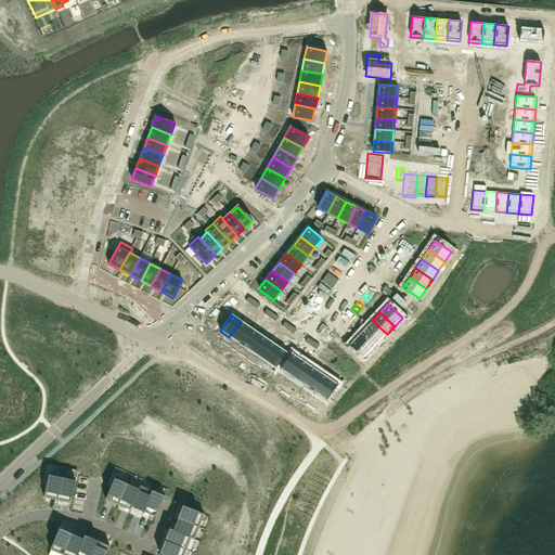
[(344,317),(339,320),(345,325),(348,322),(344,317)]
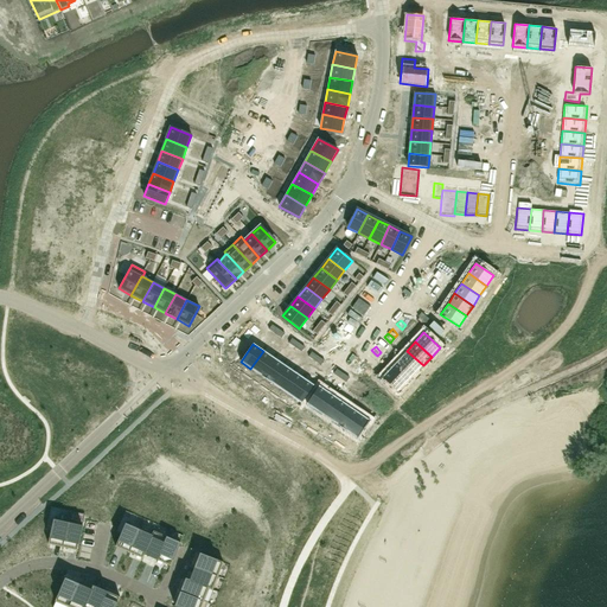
[(371,350),(368,355),(374,359),(377,356),(371,350)]
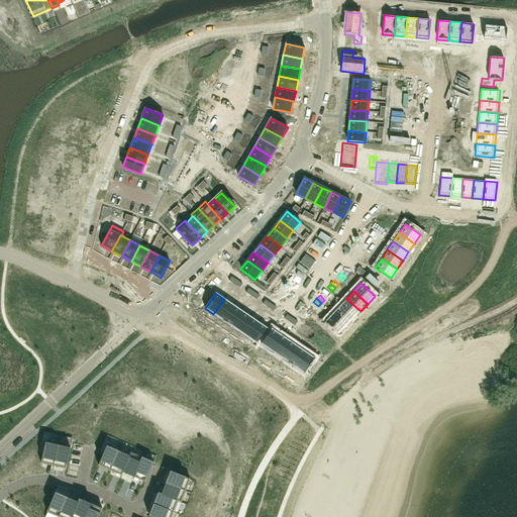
[(224,299),(213,314),(222,320),(232,304),(224,299)]
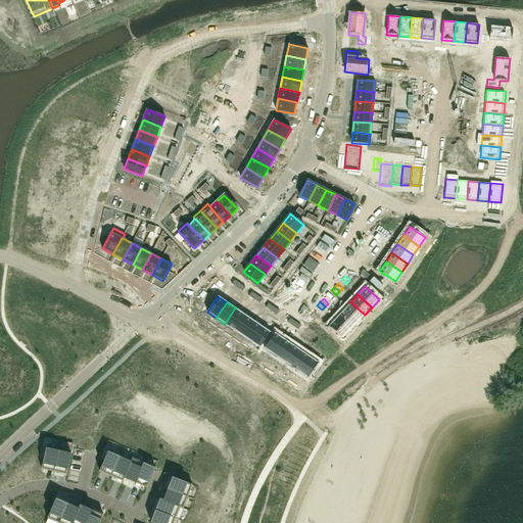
[(350,302),(343,310),(358,323),(365,315),(350,302)]
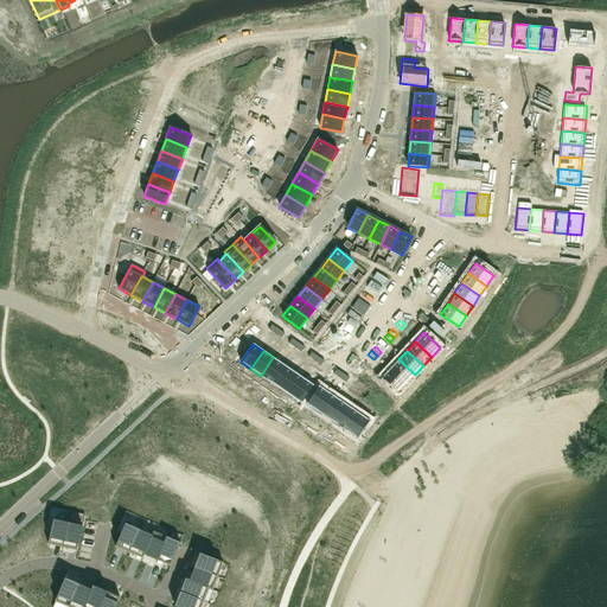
[(273,357),(261,376),(270,383),(283,364),(273,357)]
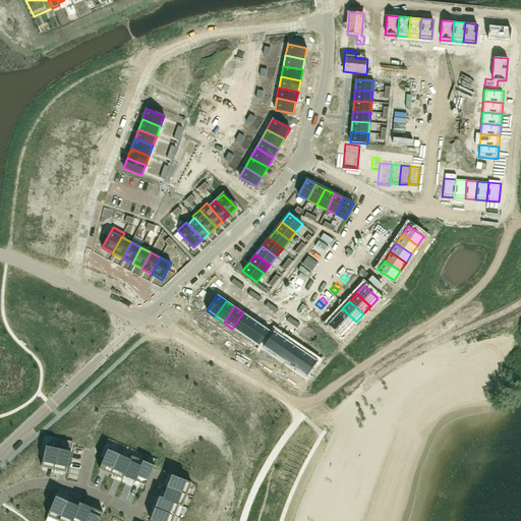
[(342,308),(335,315),(349,329),(356,322),(342,308)]
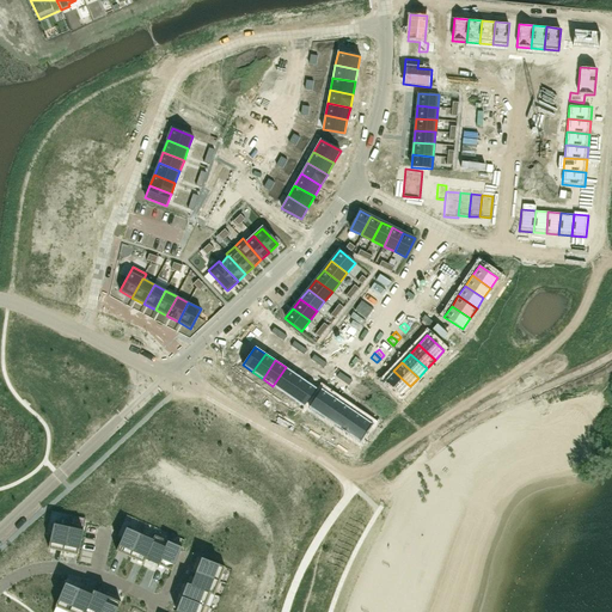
[(286,367),(273,386),(283,392),(295,374),(286,367)]
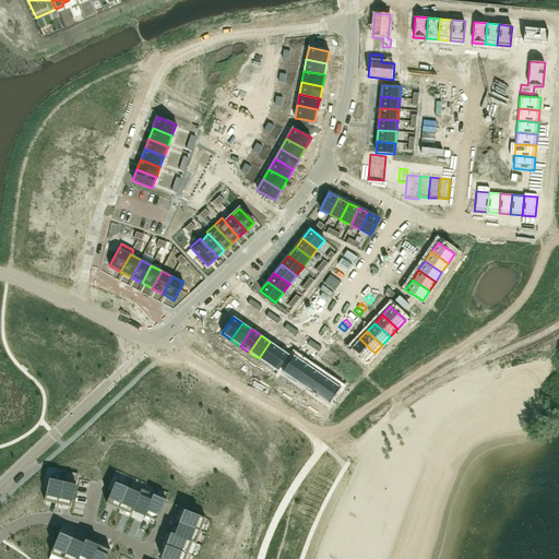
[(359,339),(352,347),(366,361),(375,353),(359,339)]
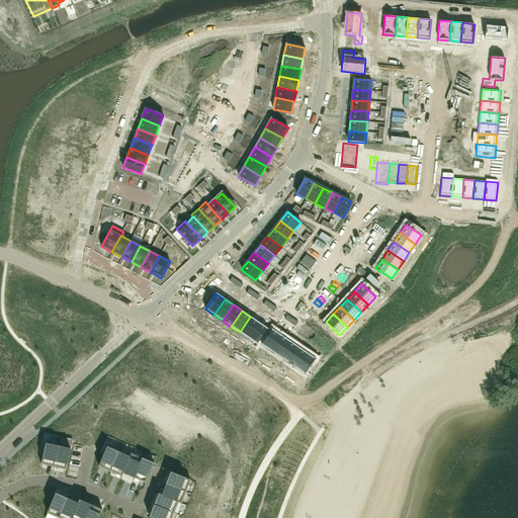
[(250,317),(240,332),(248,338),(259,323),(250,317)]
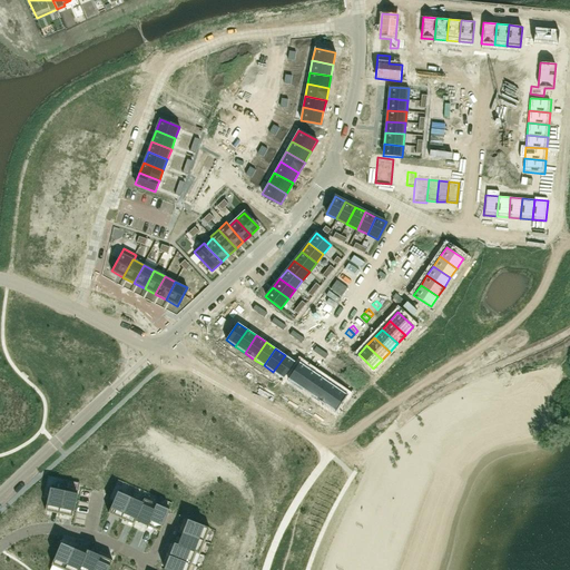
[(285,355),(273,372),(283,379),(294,362),(285,355)]
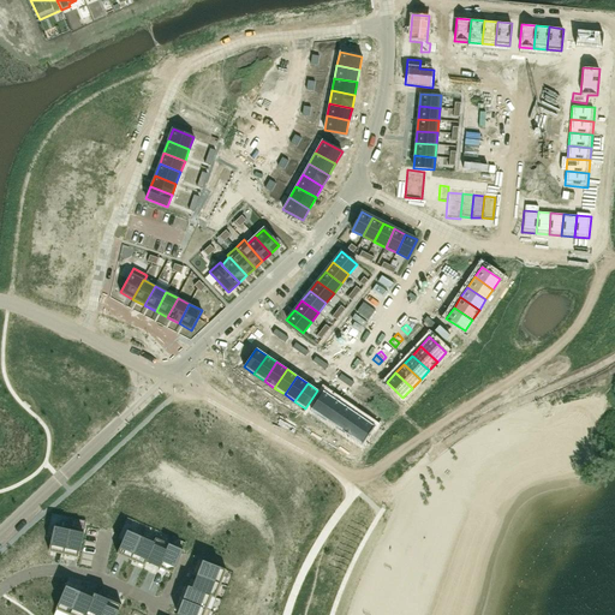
[(323,390),(310,410),(321,417),(334,398),(323,390)]
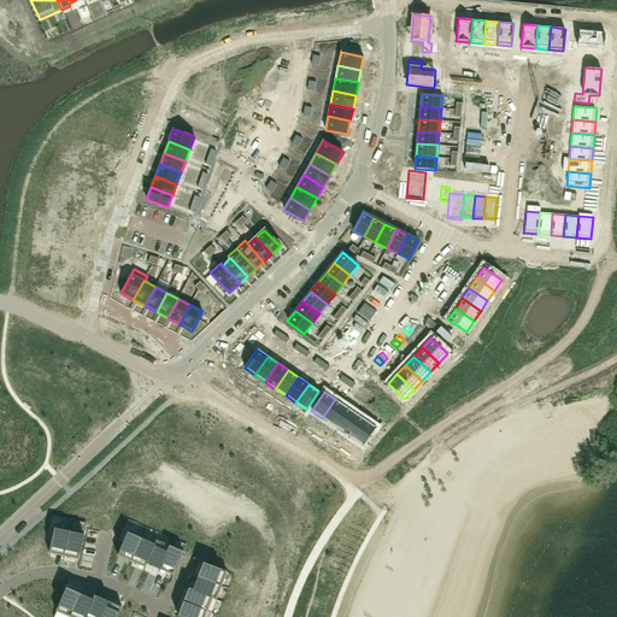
[(335,399),(322,418),(333,425),(345,406),(335,399)]
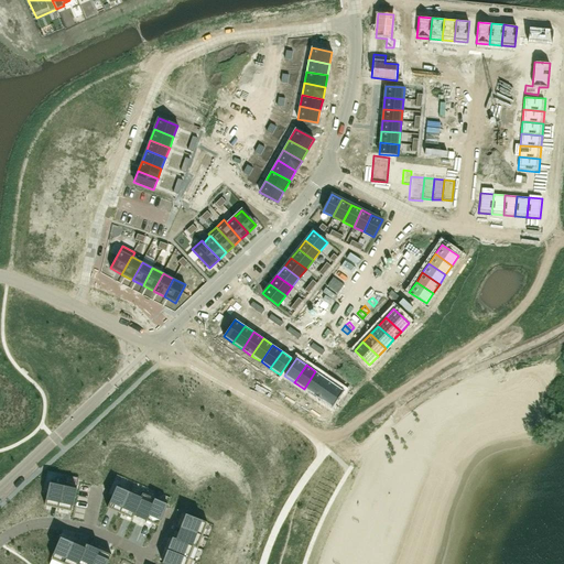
[(315,371),(304,389),(313,394),(325,378),(315,371)]
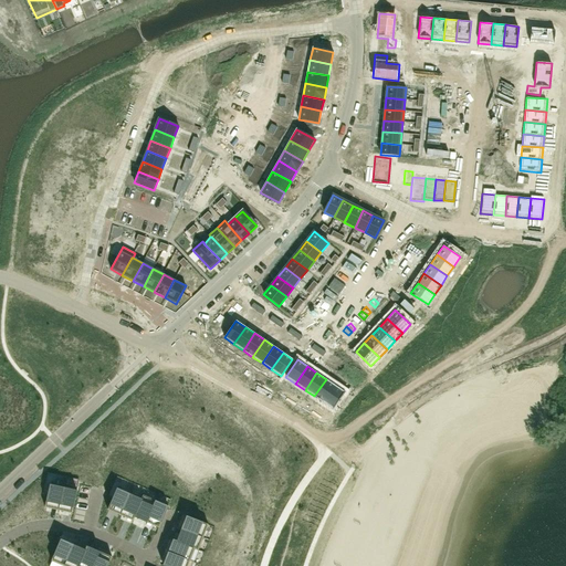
[(326,379),(314,396),(323,402),(335,386),(326,379)]
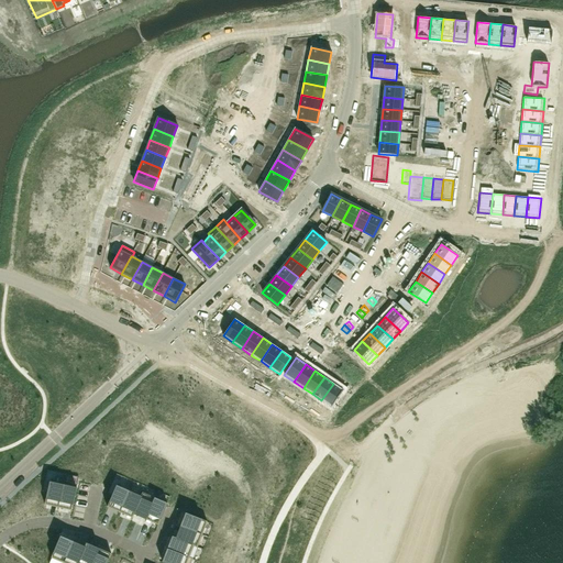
[(333,384),(321,400),(331,407),(343,390),(333,384)]
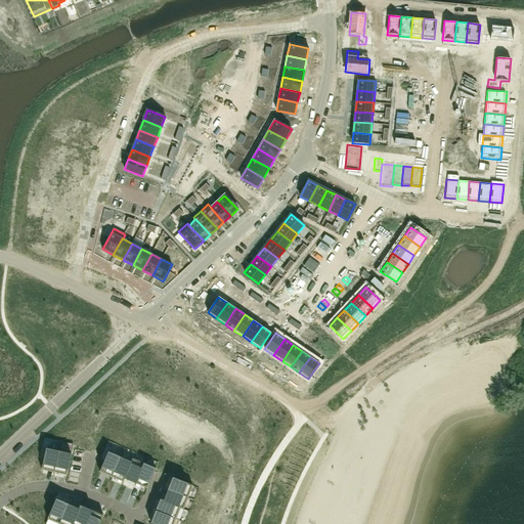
[(44,459),(41,470),(43,470),(47,471),(53,472),(54,473),(58,451),(46,448),(44,459)]
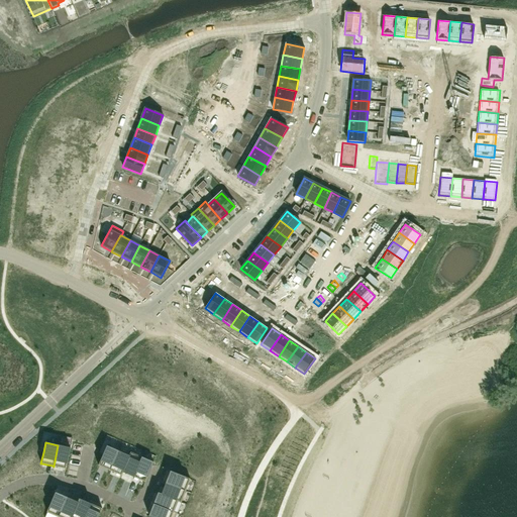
[(58,445),(54,467),(55,467),(59,468),(65,469),(66,469),(71,448),(58,445)]
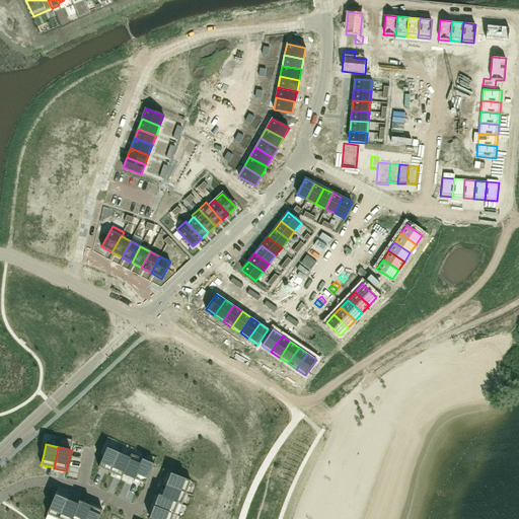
[(102,457),(98,467),(99,468),(105,470),(108,472),(110,472),(119,453),(107,448),(102,457)]
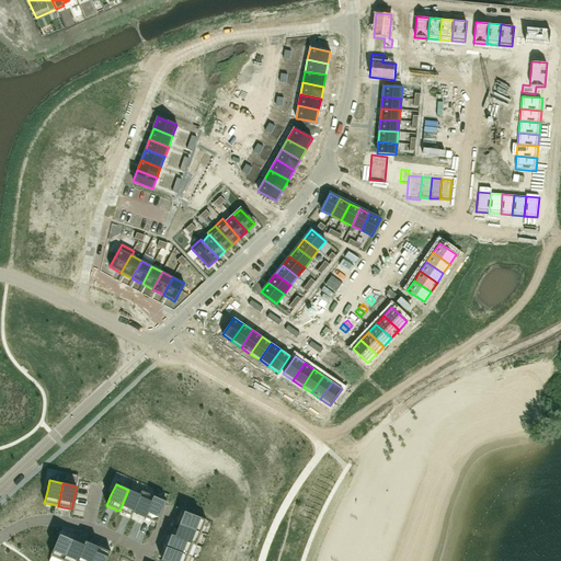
[(128,490),(119,511),(121,512),(130,516),(132,516),(134,513),(133,513),(140,494),(128,490)]
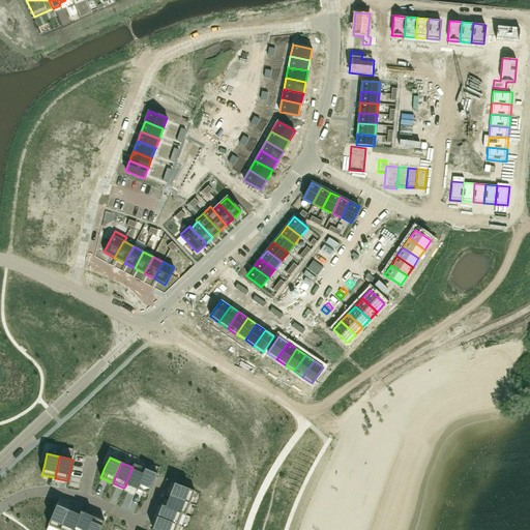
[(133,467),(125,484),(126,484),(130,487),(137,489),(146,469),(134,464),(133,467)]
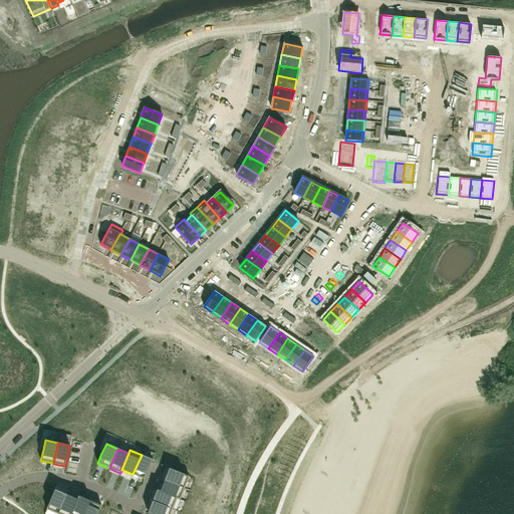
[(142,455),(133,474),(139,477),(143,479),(145,480),(153,462),(153,460),(142,455)]
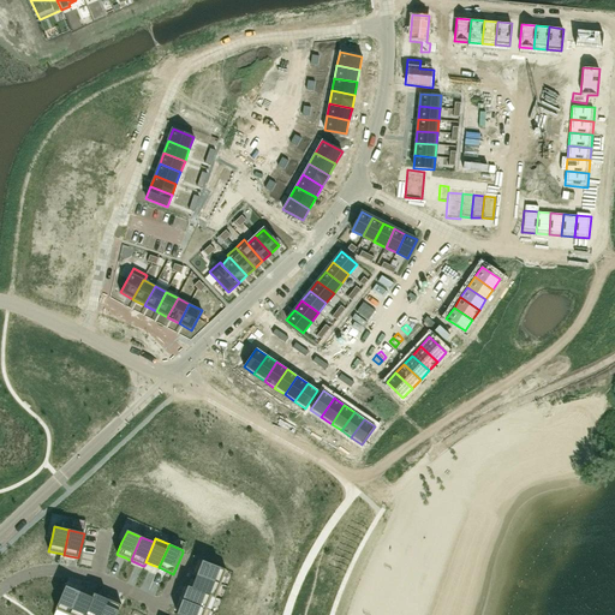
[(199,567),(197,574),(221,584),(226,569),(202,561),(202,562),(199,567)]
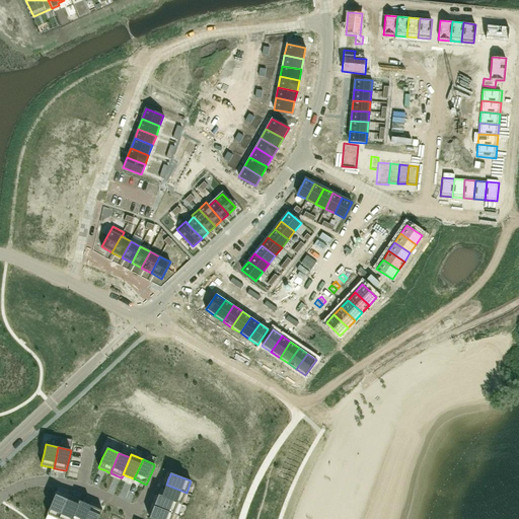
[(162,496),(161,497),(178,503),(178,504),(181,505),(187,493),(166,485),(163,492),(162,495),(162,496)]
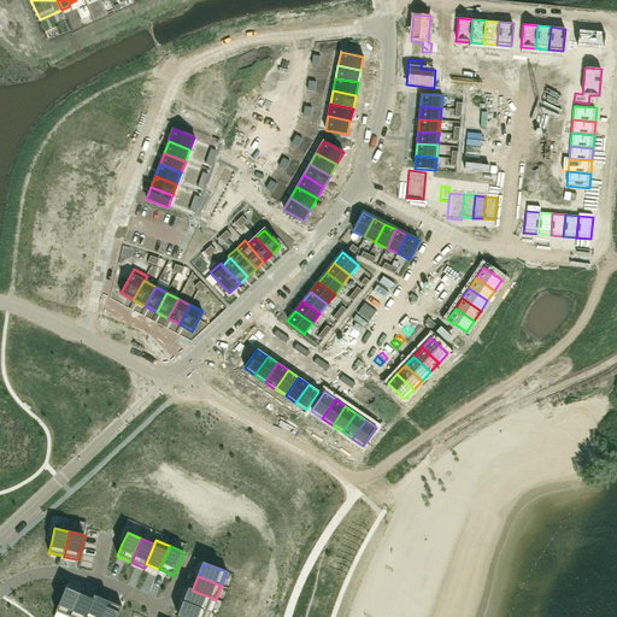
[(66,588),(56,611),(69,616),(80,594),(80,593),(78,593),(68,588),(66,588)]
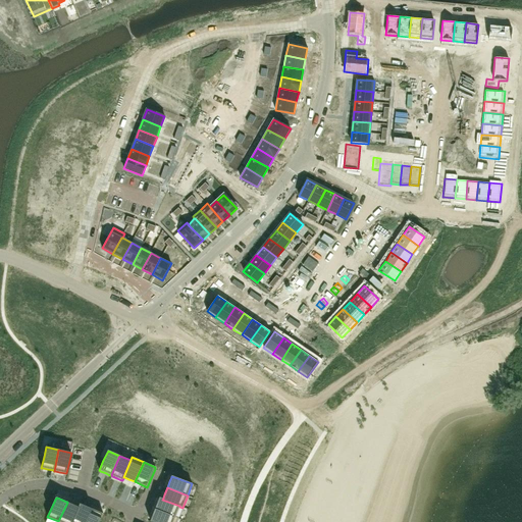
[(157,505),(155,510),(174,517),(175,517),(179,507),(179,506),(162,500),(163,499),(159,498),(159,499),(157,505)]
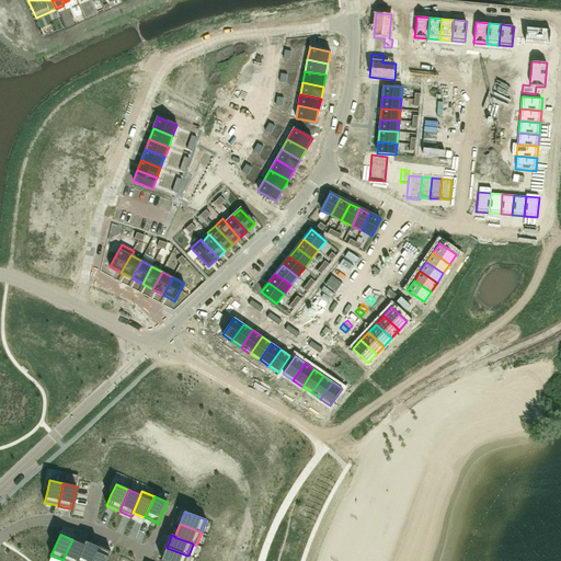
[(72,540),(63,560),(77,560),(87,541),(86,541),(79,538),(73,536),(72,539),(72,540)]
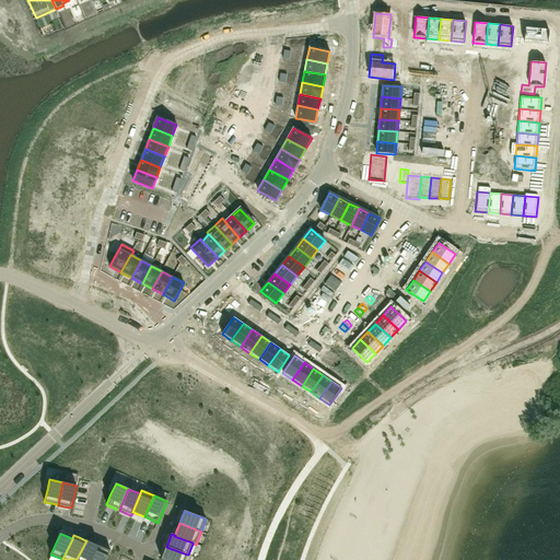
[(86,540),(77,559),(92,559),(98,546),(92,543),(88,541),(86,540)]
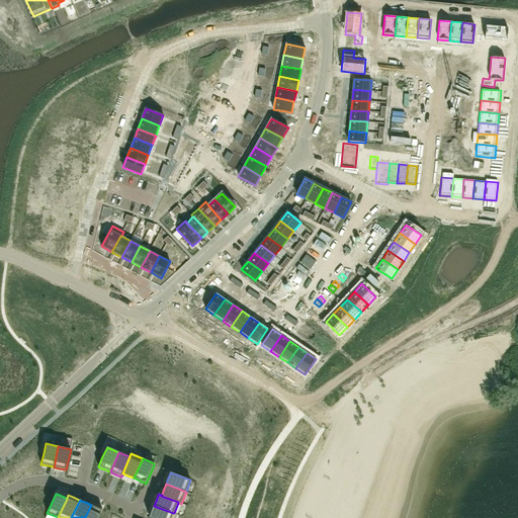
[(91,505),(85,517),(98,517),(102,510),(100,509),(97,507),(91,505)]
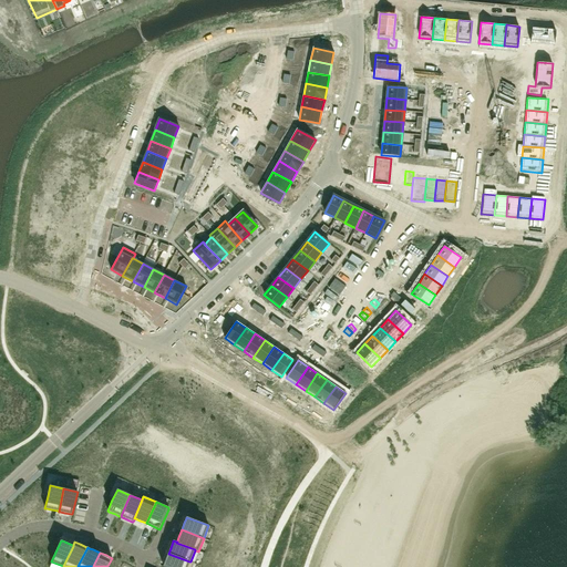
[(164,564),(163,566),(165,566),(192,566),(194,563),(191,562),(189,562),(168,554),(167,554),(165,560),(164,564)]
